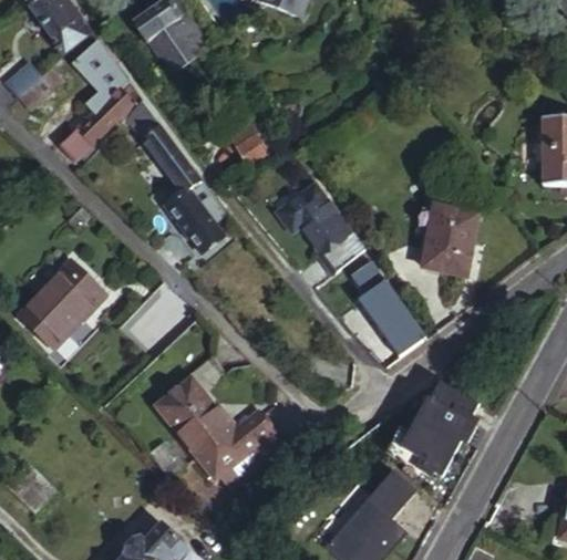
[(29,0),(37,10),(49,0),(29,0)]
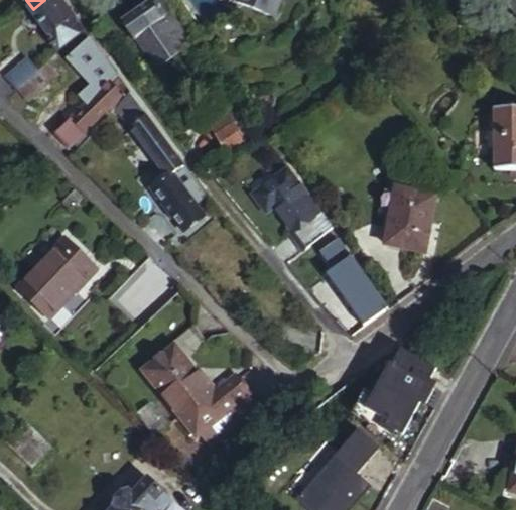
[(44,0),(33,9),(61,48),(87,30),(63,0),(44,0)]
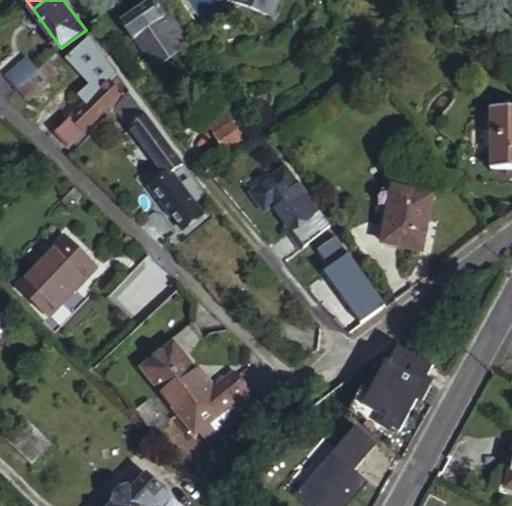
[(167,18),(160,7),(154,0),(152,0),(122,21),(135,40),(140,37),(167,18)]
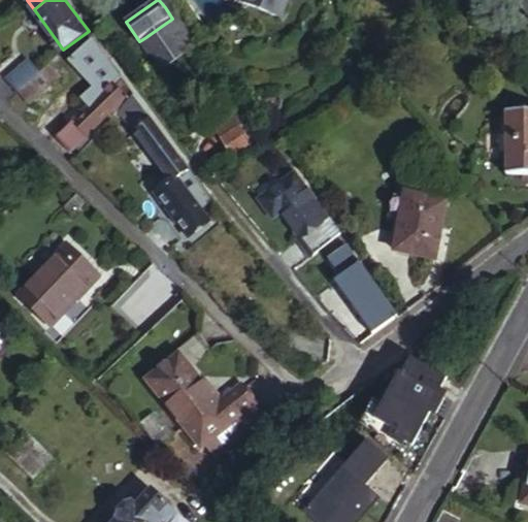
[(144,38),(150,45),(178,26),(174,21),(183,13),(173,2),(165,7),(172,19),(144,38)]
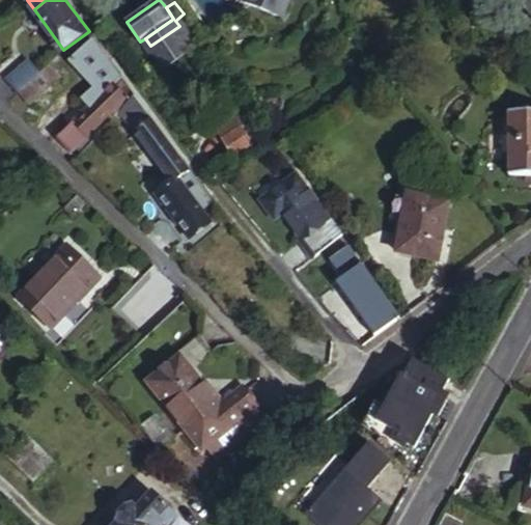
[(201,38),(188,20),(179,26),(193,44),(201,38)]
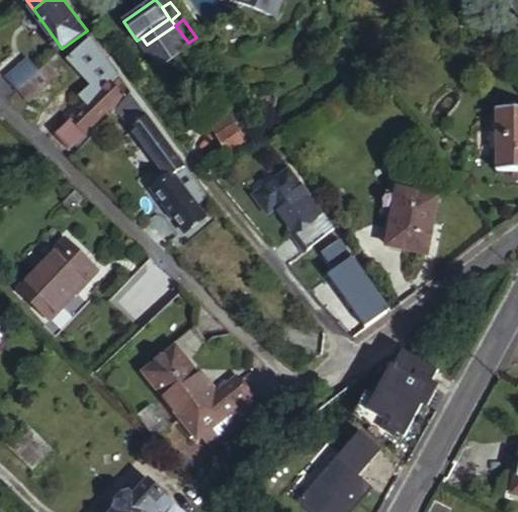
[(175,25),(147,45),(157,60),(169,52),(171,55),(188,43),(175,25)]
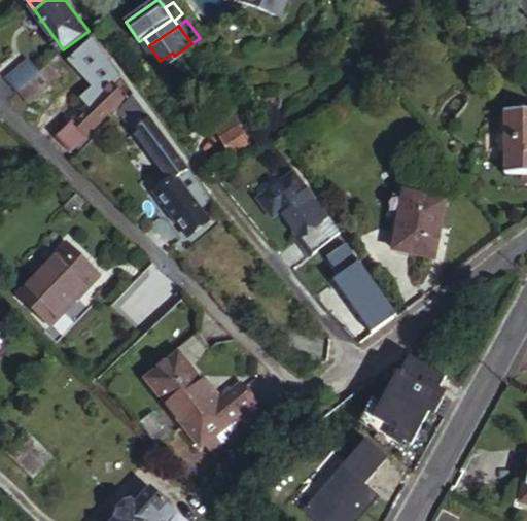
[(89,53),(96,46),(90,37),(81,43),(89,53)]
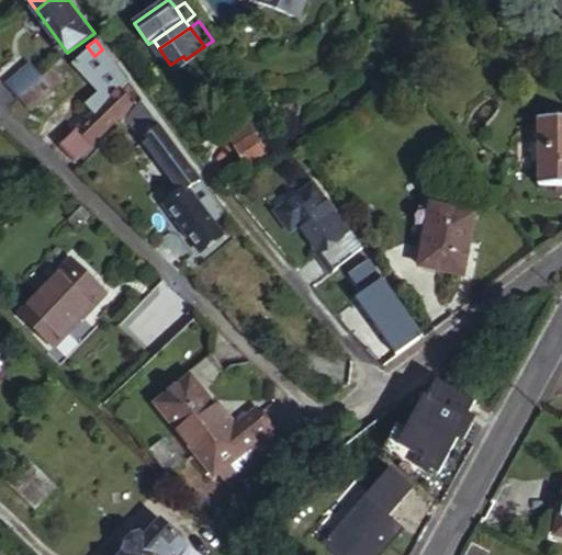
[(117,70),(102,49),(94,56),(109,77),(117,70)]
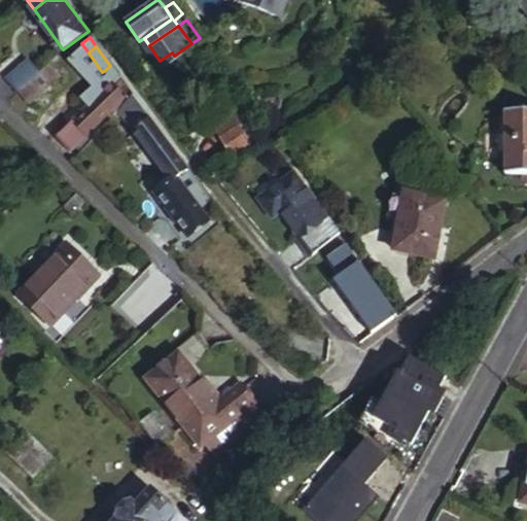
[(8,77),(21,89),(40,70),(29,58),(8,77)]
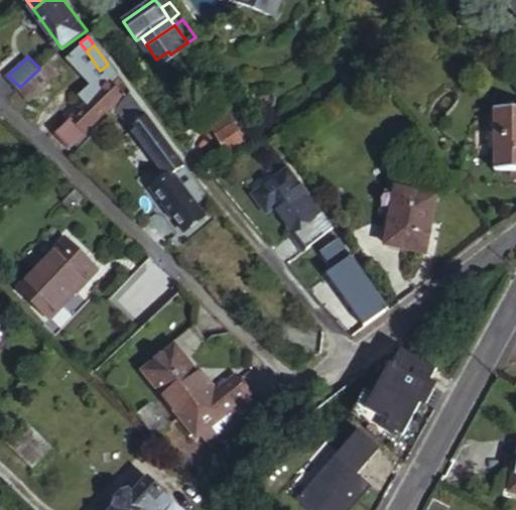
[(65,77),(50,59),(39,69),(20,87),(35,102),(65,77)]
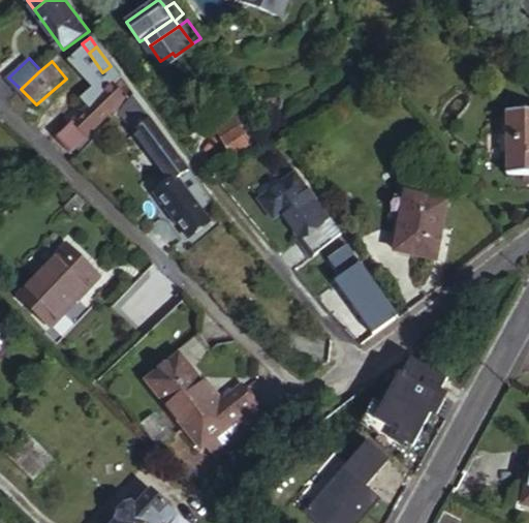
[(132,90),(120,73),(70,122),(86,136),(89,133),(122,100),(132,90)]
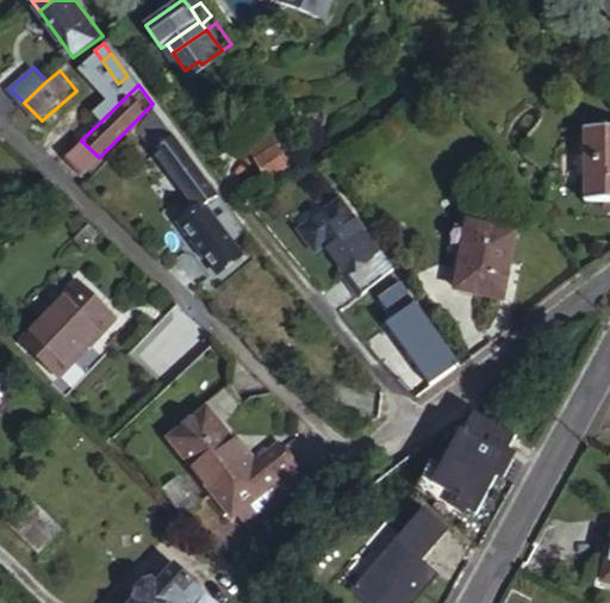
[(175,136),(153,104),(141,116),(150,129),(162,145),(175,136)]
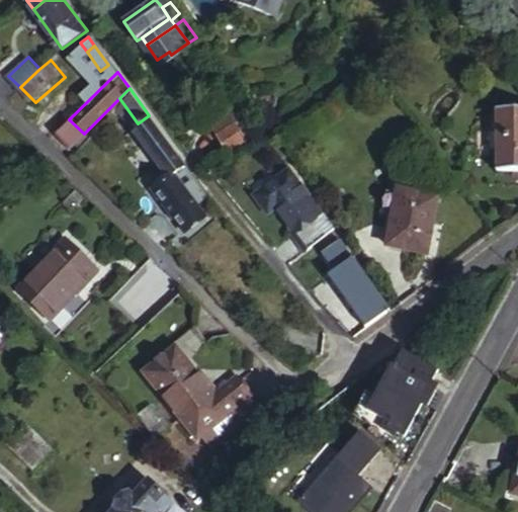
[(243,116),(249,111),(241,101),(210,123),(218,134),(243,116)]
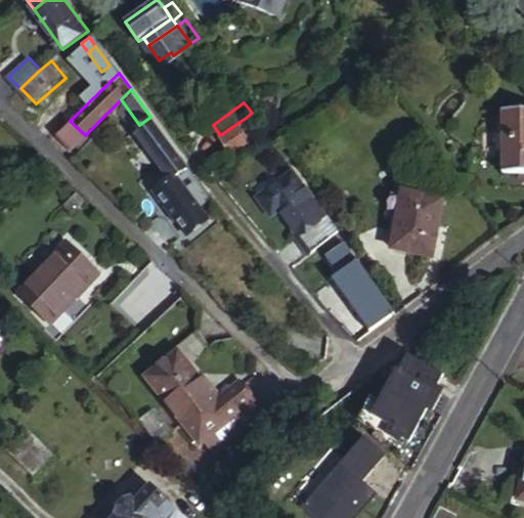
[(523,112),(500,113),(498,175),(523,174),(523,112)]
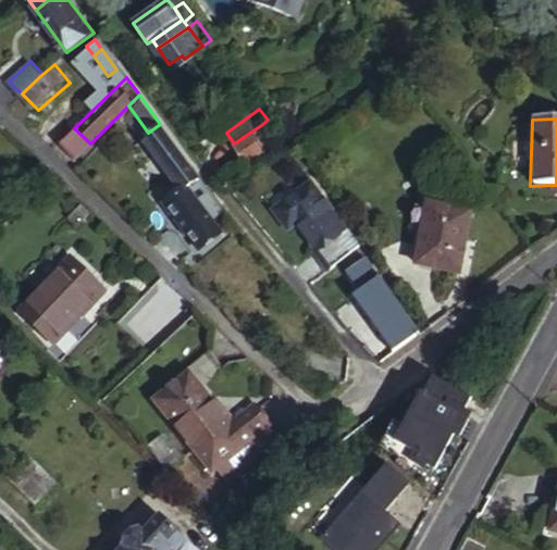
[(199,178),(160,124),(148,133),(143,136),(182,191),(164,203),(198,242),(183,258),(209,282),(229,261),(208,242),(223,229),(211,214),(222,205),(199,178)]
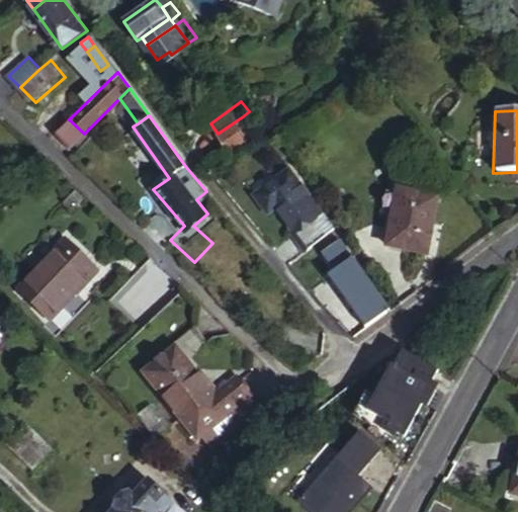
[(243,116),(218,134),(233,155),(257,137),(243,116)]
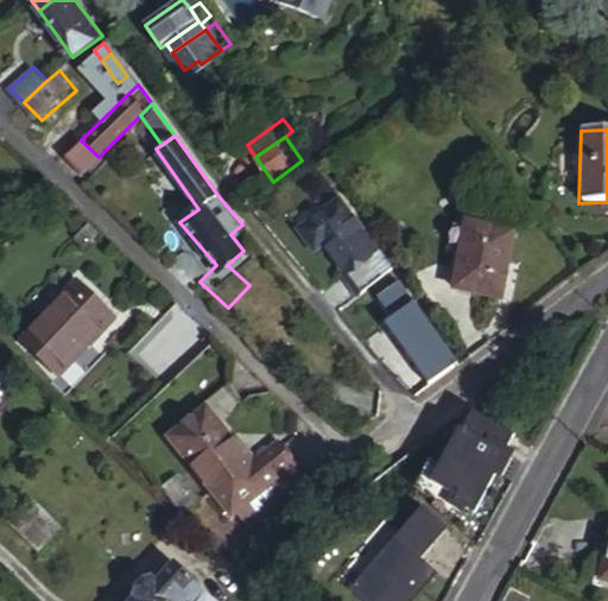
[(99,157),(81,140),(67,155),(83,172),(99,157)]
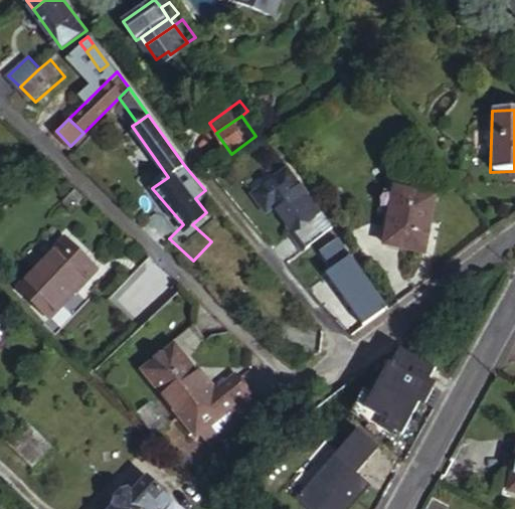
[(300,184),(286,165),(252,190),(267,209),(275,204),(291,192),(300,184)]
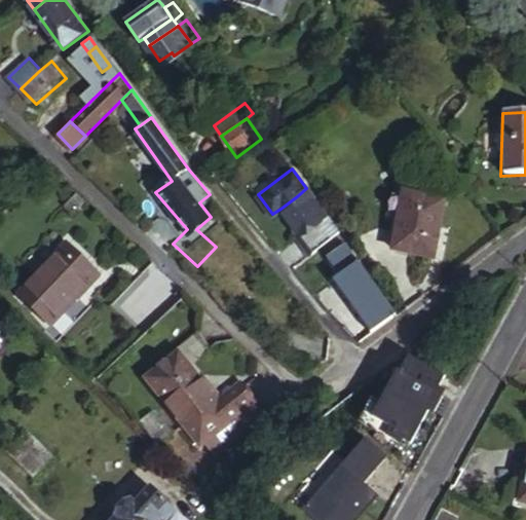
[(86,200),(59,175),(32,203),(51,222),(65,208),(73,215),(86,200)]
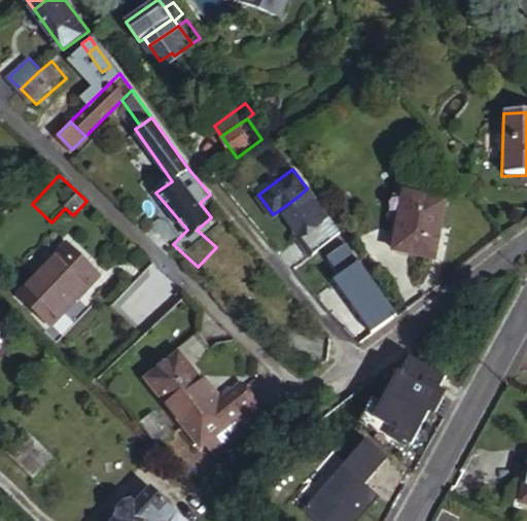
[(325,213),(307,188),(297,197),(316,220),(325,213)]
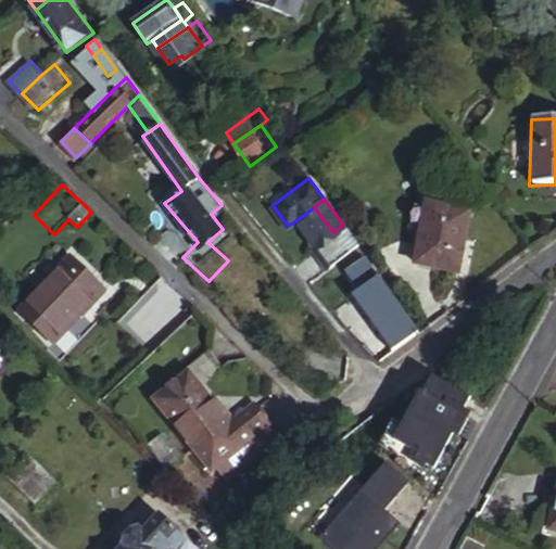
[(422,201),(407,262),(451,271),(465,211),(422,201)]
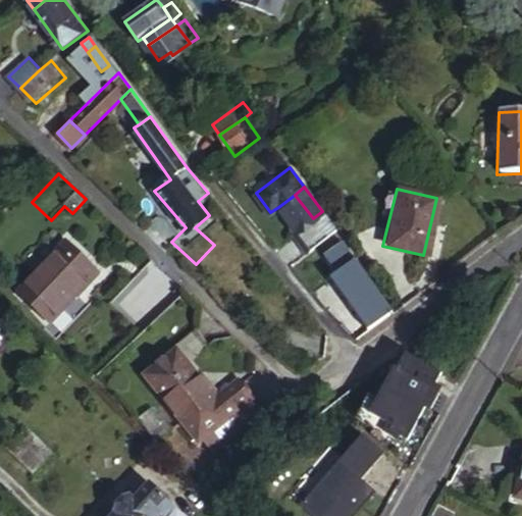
[(295,195),(278,207),(296,230),(297,230),(313,218),(295,195)]
